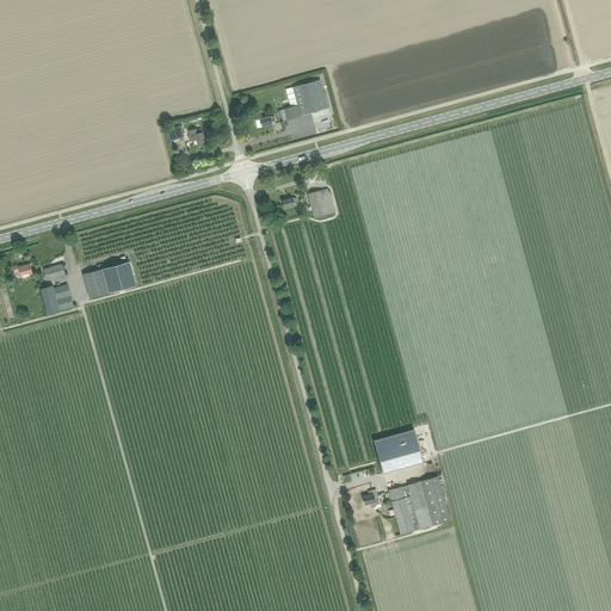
[(288,119),(301,116),(328,109),(320,80),(284,90),(289,107),(284,109),(288,119)]
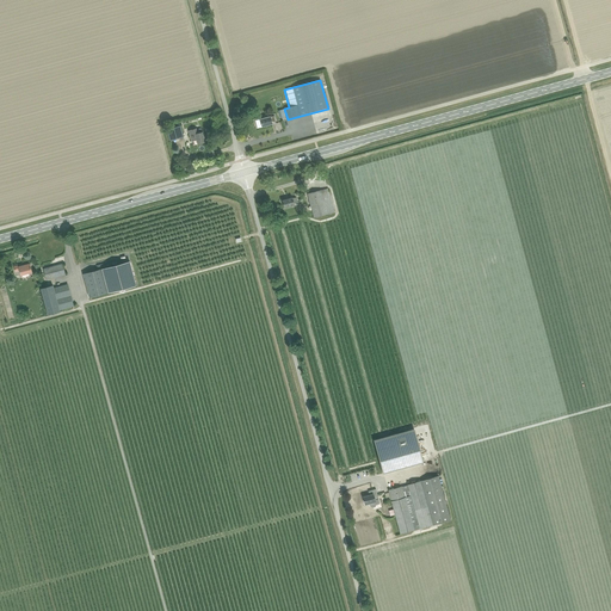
[(272,122),(275,121),(273,116),(270,117),(270,116),(259,119),(261,127),(272,124),(272,122)]
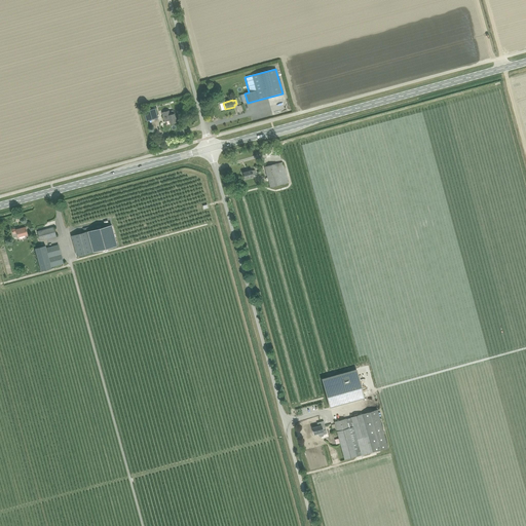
[(146,121),(158,118),(155,108),(144,111),(146,121)]
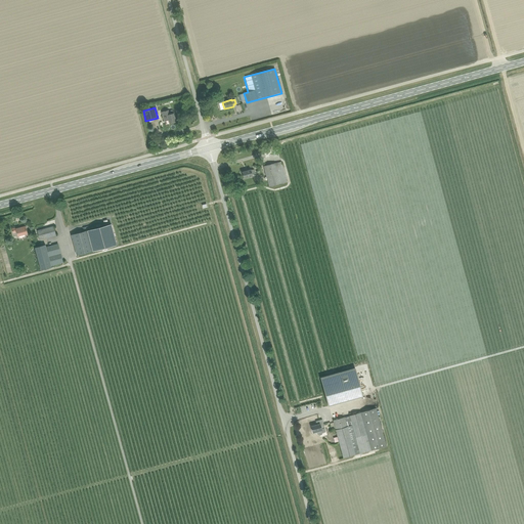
[(170,124),(176,122),(174,113),(173,113),(172,111),(168,112),(168,111),(162,112),(164,121),(169,120),(170,124)]
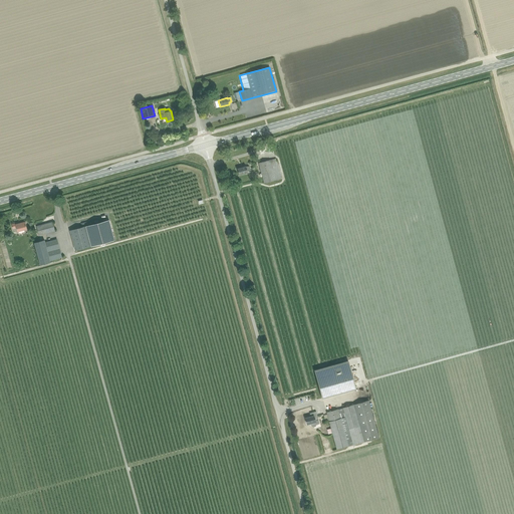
[(264,184),(275,181),(281,179),(275,159),(270,160),(258,163),(261,174),(260,174),(260,175),(260,176),(261,177),(262,177),(264,184)]
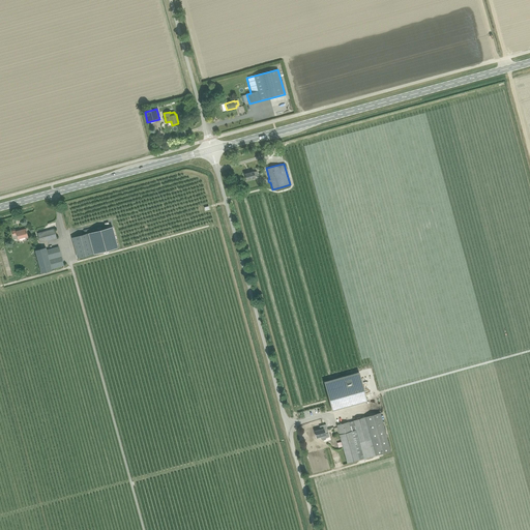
[(255,176),(258,176),(257,172),(254,172),(244,174),(246,180),(255,178),(255,176)]
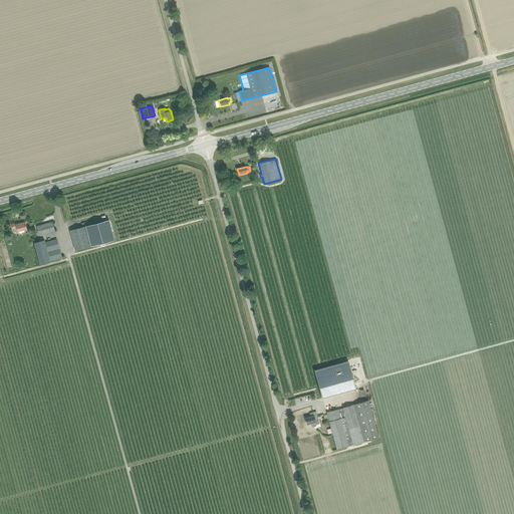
[(85,226),(90,246),(114,240),(108,220),(85,226)]
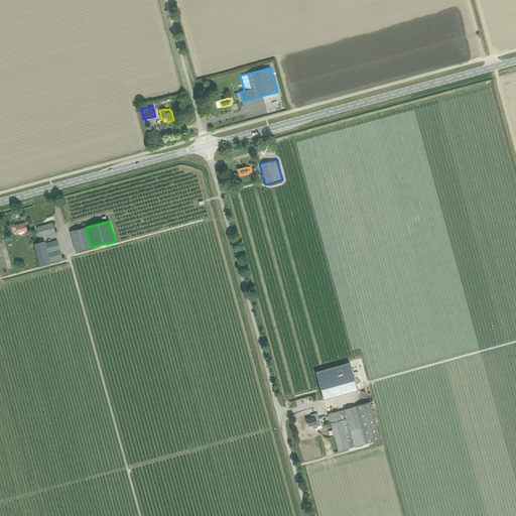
[(26,230),(24,223),(16,225),(15,224),(12,225),(13,230),(16,229),(17,232),(26,230)]
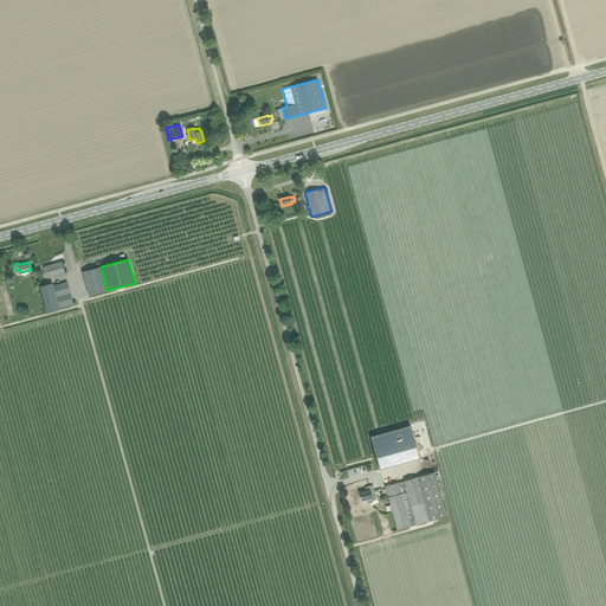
[(45,277),(64,272),(62,262),(43,266),(45,277)]
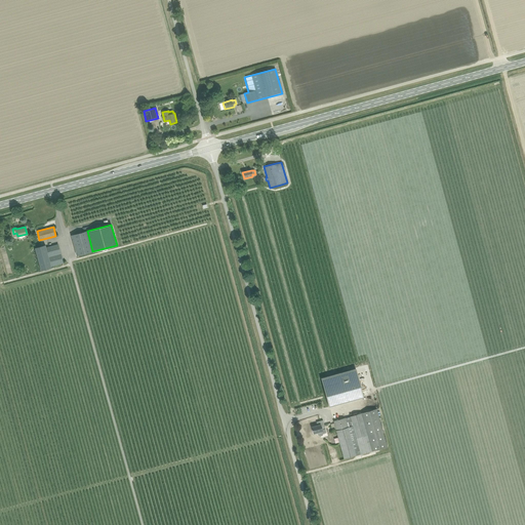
[(77,256),(92,251),(87,231),(71,235),(77,256)]
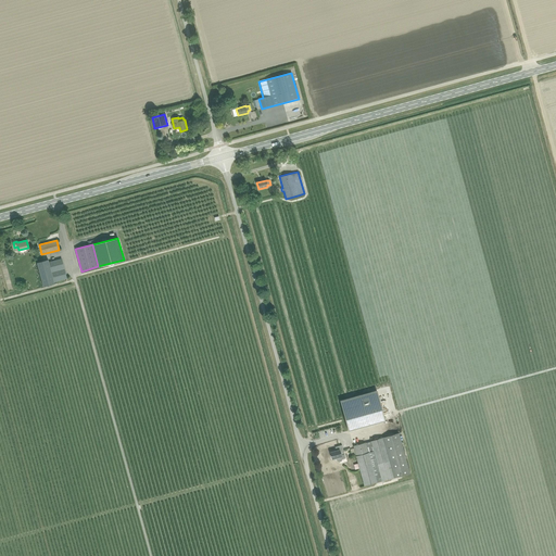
[(66,278),(64,268),(61,258),(48,262),(48,260),(37,263),(43,286),(54,283),(53,282),(66,278)]
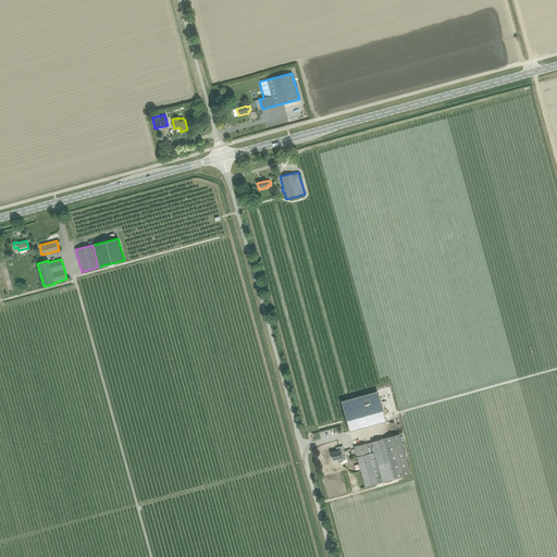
[(341,401),(349,431),(386,421),(378,392),(341,401)]
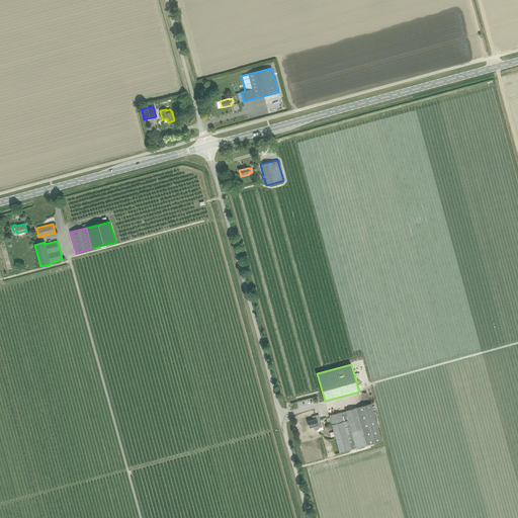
[(366,445),(381,441),(371,404),(356,408),(345,411),(346,412),(341,413),(341,412),(329,416),(339,452),(366,445)]
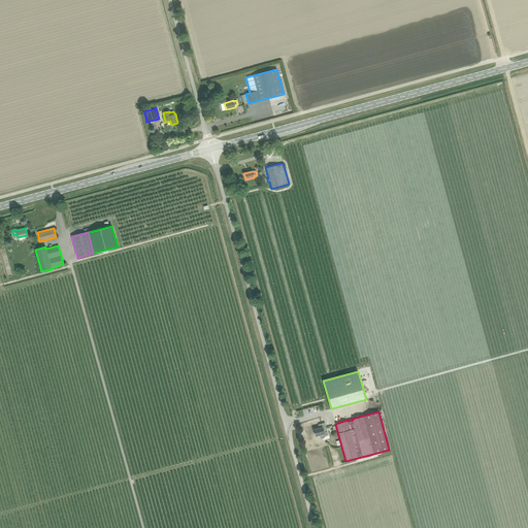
[(326,427),(325,423),(318,425),(319,428),(314,430),(316,436),(319,435),(320,437),(322,438),(324,438),(325,436),(328,435),(326,427)]
